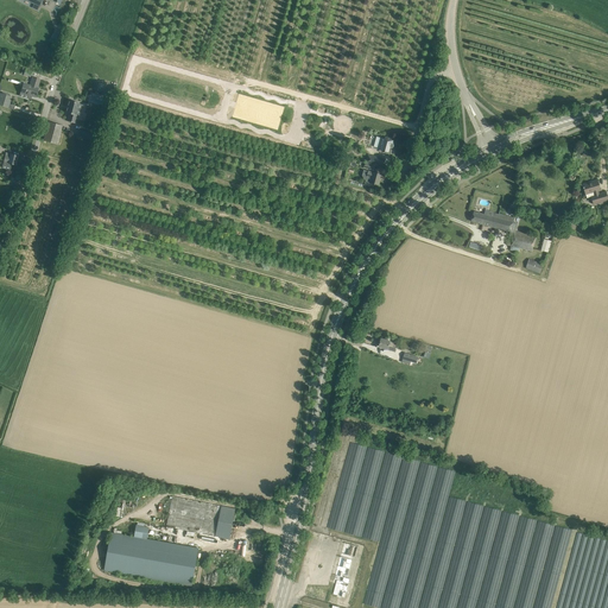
[(37,88),(40,80),(33,77),(30,86),(24,83),(20,93),(29,96),(29,95),(36,97),(38,88),(37,88)]
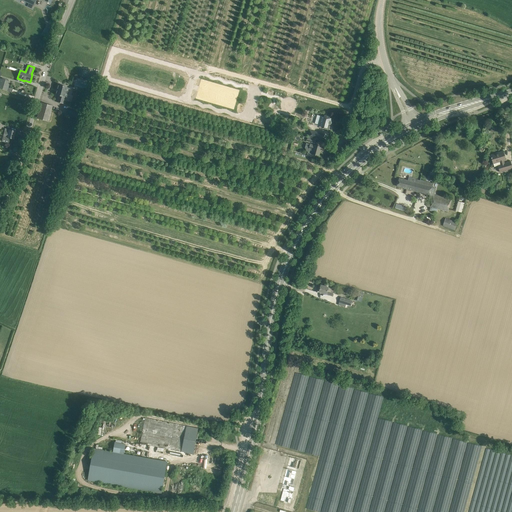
[(0,88),(7,91),(10,81),(5,80),(6,79),(2,78),(2,79),(0,78),(0,88)]
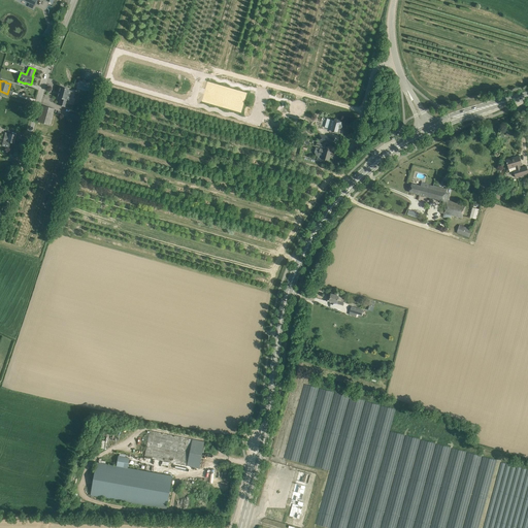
[(69,90),(60,87),(57,98),(60,98),(58,105),(65,107),(67,100),(66,100),(69,90)]
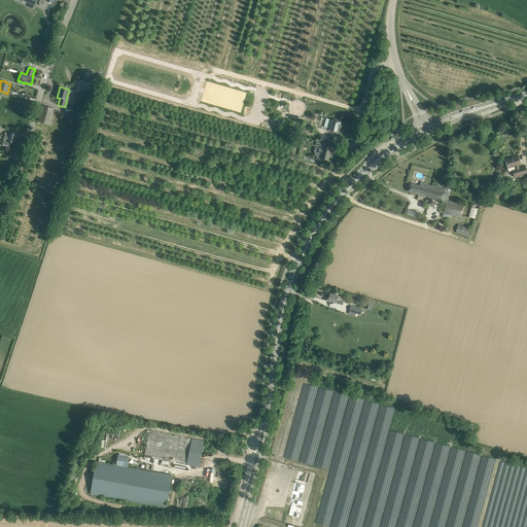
[(54,109),(47,107),(42,105),(37,121),(49,125),(54,109)]
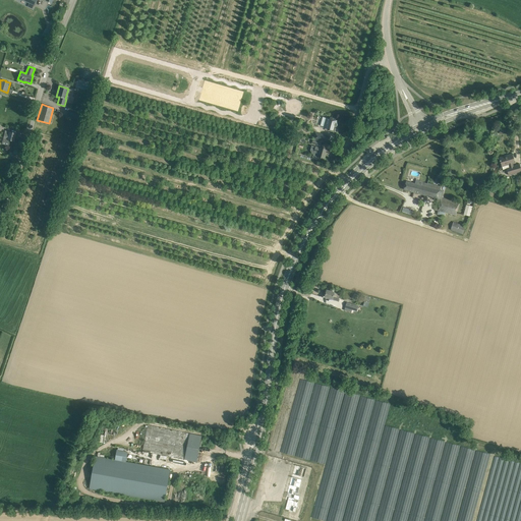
[(80,115),(70,112),(68,117),(78,121),(80,115)]
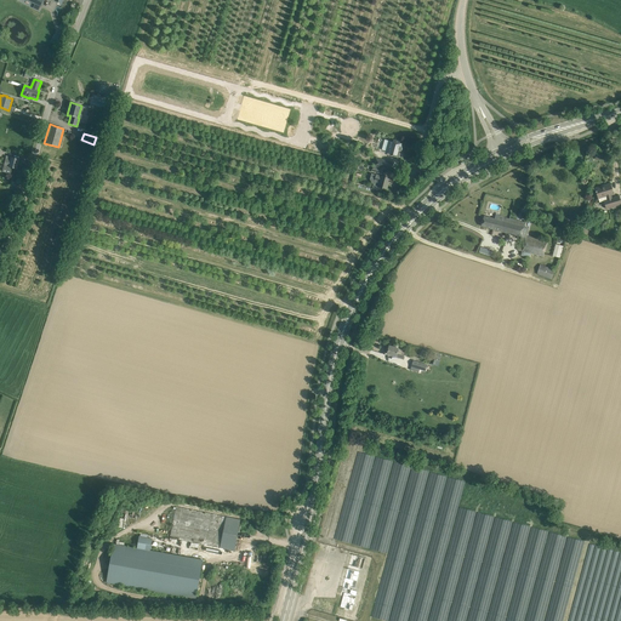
[(393,141),(391,141),(387,152),(394,154),(393,155),(400,158),(404,142),(394,140),(393,141)]
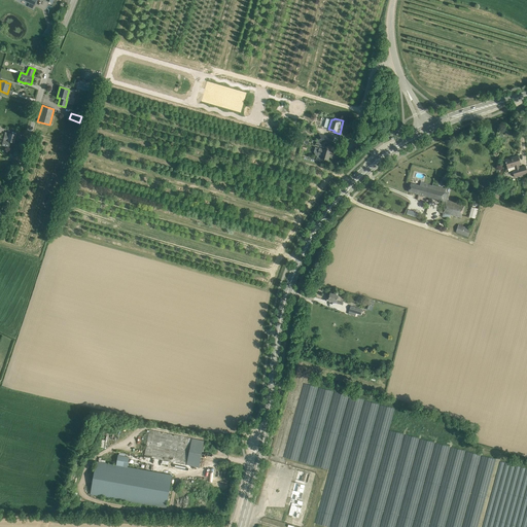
[(8,135),(4,134),(3,140),(3,141),(2,141),(2,145),(8,147),(9,143),(9,142),(13,143),(15,135),(9,133),(8,135)]
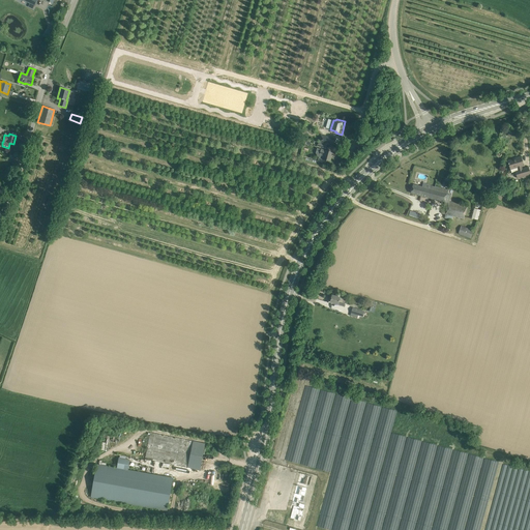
[(319,142),(333,146),(335,139),(321,135),(319,142)]
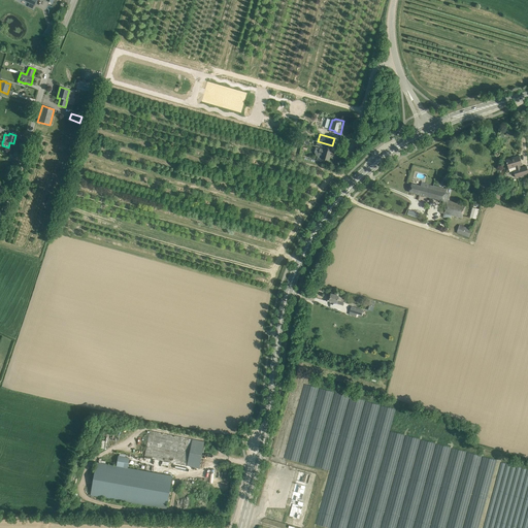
[(331,151),(326,150),(324,150),(320,149),(318,156),(317,160),(321,162),(322,159),(329,161),(330,157),(329,156),(331,151)]
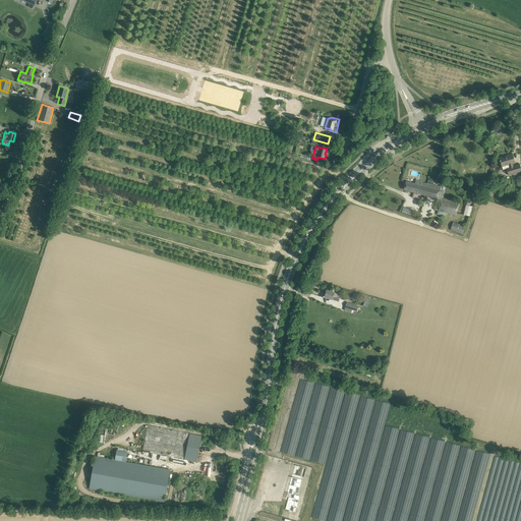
[(512,154),(500,158),(503,170),(507,168),(509,175),(520,171),(520,170),(519,165),(513,167),(512,164),(515,163),(512,154)]
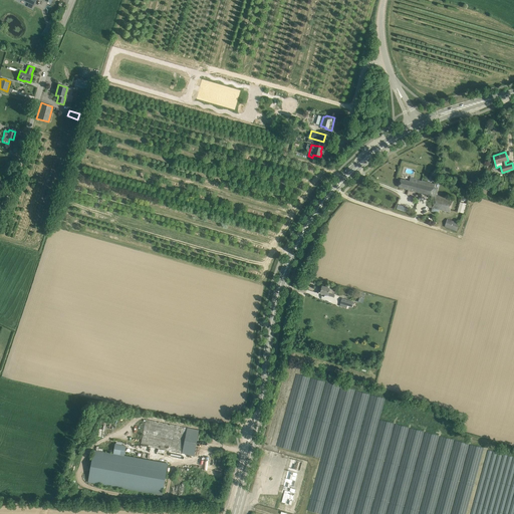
[(409,181),(401,179),(399,187),(419,193),(422,181),(417,180),(417,179),(411,178),(409,181)]
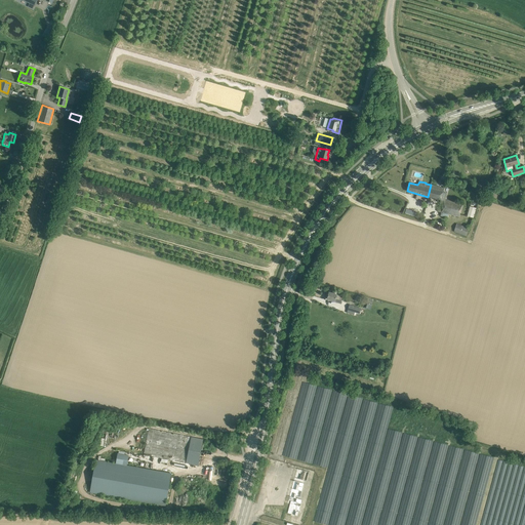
[(444,201),(440,215),(448,217),(448,214),(459,217),(462,206),(455,204),(455,202),(445,200),(447,193),(443,192),(444,189),(431,185),(428,197),(444,201)]
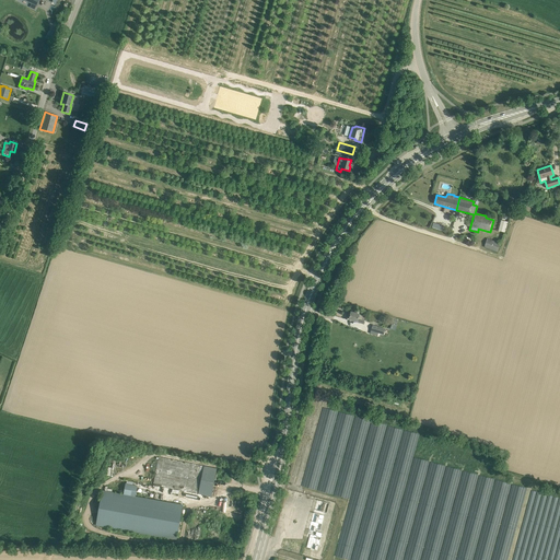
[(485,247),(497,252),(500,243),(488,238),(485,247)]
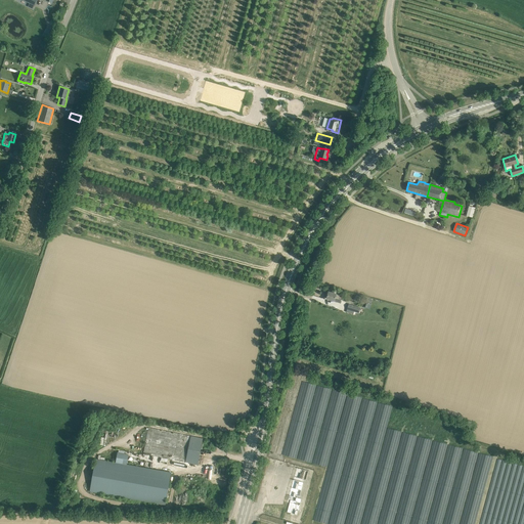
[(337,294),(334,294),(329,292),(326,299),(335,301),(336,298),(340,300),(341,296),(337,295),(337,294)]
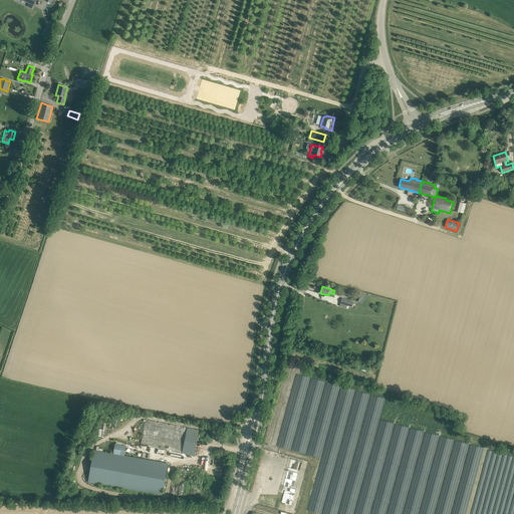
[(346,308),(347,305),(352,306),(353,302),(342,298),(339,306),(346,308)]
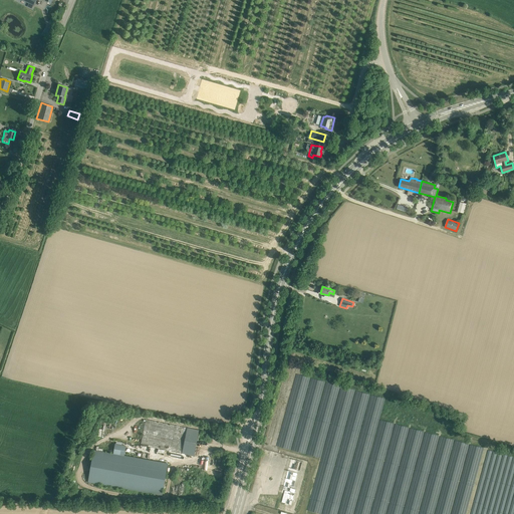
[(193,429),(146,420),(141,445),(194,456),(195,453),(189,452),(193,429)]
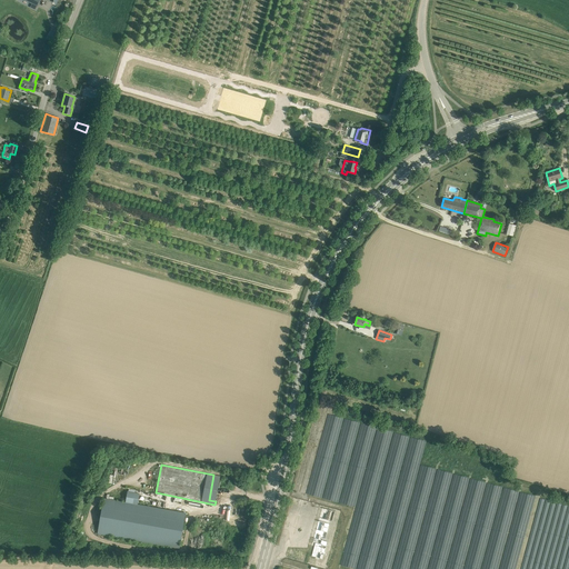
[(126,502),(105,498),(98,533),(179,548),(186,513),(138,505),(139,493),(127,492),(126,502)]
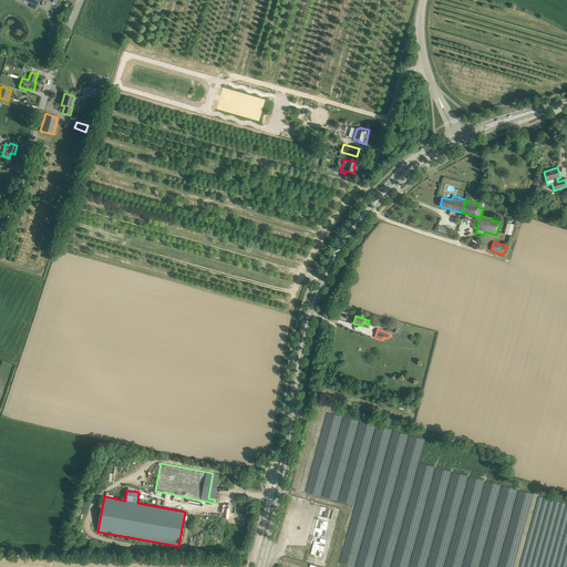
[(333,509),(327,507),(321,506),(311,540),(313,542),(310,554),(321,557),(327,539),(323,539),(329,519),(331,519),(333,509)]
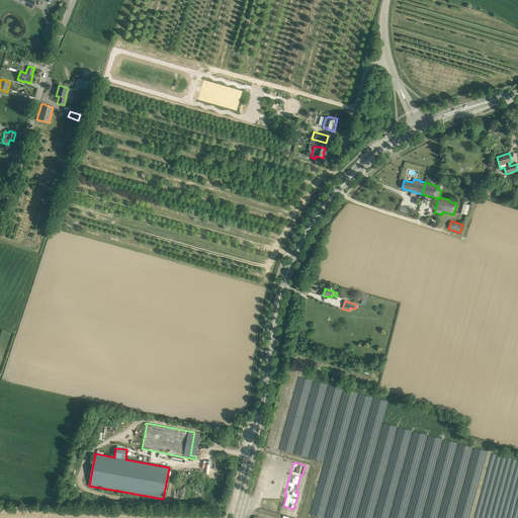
[(181,486),(178,502),(187,503),(189,488),(181,486)]
